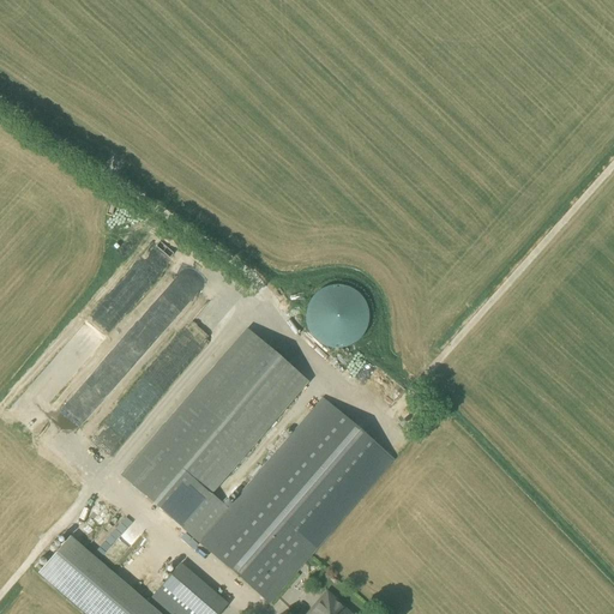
[(169,277),(175,283),(182,276),(188,282),(198,272),(186,260),(169,277)]
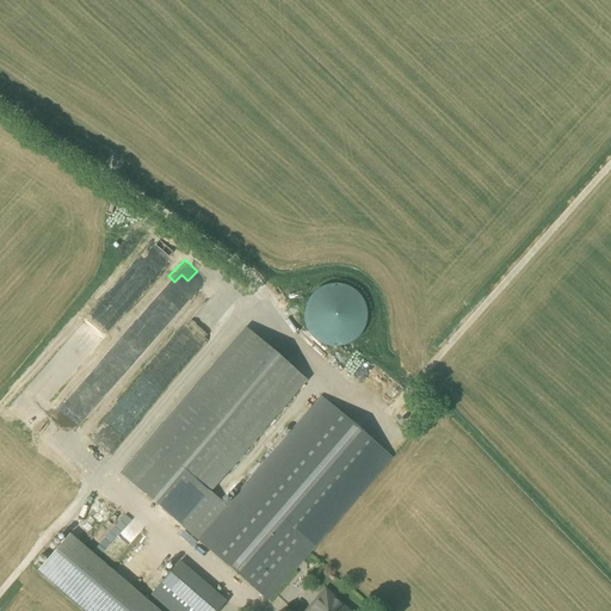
[(334,347),(339,346),(345,345),(350,344),(355,340),(358,337),(362,333),(364,328),(365,322),(366,318),(366,312),(365,307),(363,302),(360,297),(357,294),(353,290),(349,287),(344,285),(339,284),(333,284),(328,284),(322,287),(319,289),(314,292),(310,296),(307,300),(306,304),(304,310),(303,315),(304,321),(306,326),(308,331),(310,335),(314,339),(319,343),(323,345),(328,346),(334,347)]
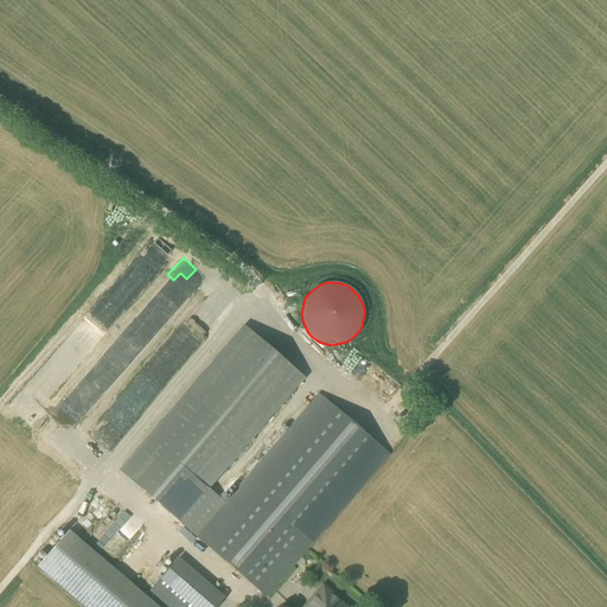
[(224,504),(206,489),(301,379),(243,330),(120,472),(266,598),(389,455),(319,395),(224,504)]
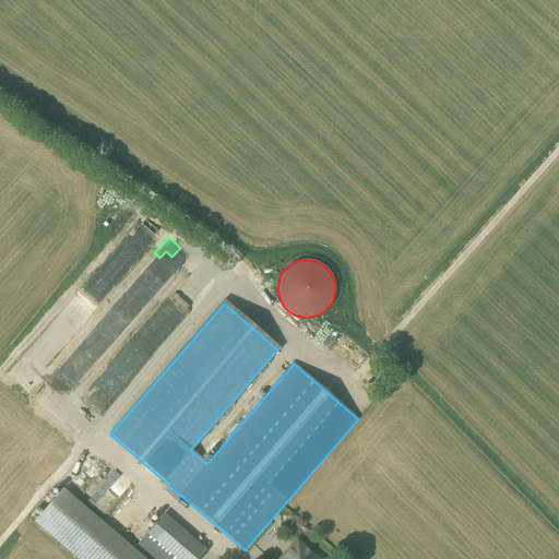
[(103,322),(111,334),(122,325),(114,313),(103,322)]
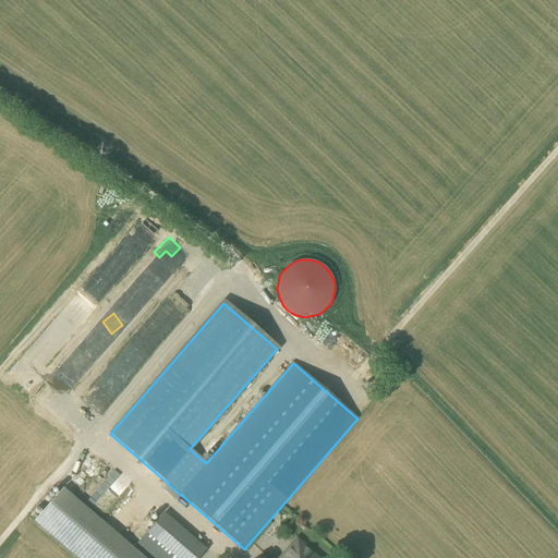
[(347,348),(343,352),(351,358),(354,353),(347,348)]
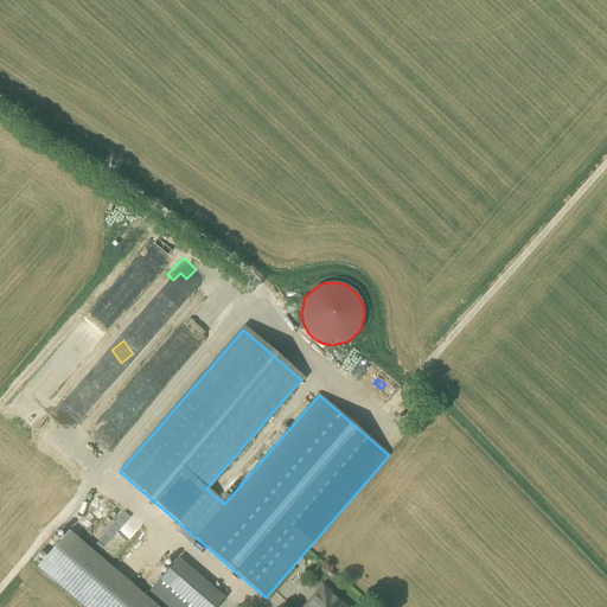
[(78,394),(72,402),(83,408),(88,401),(78,394)]
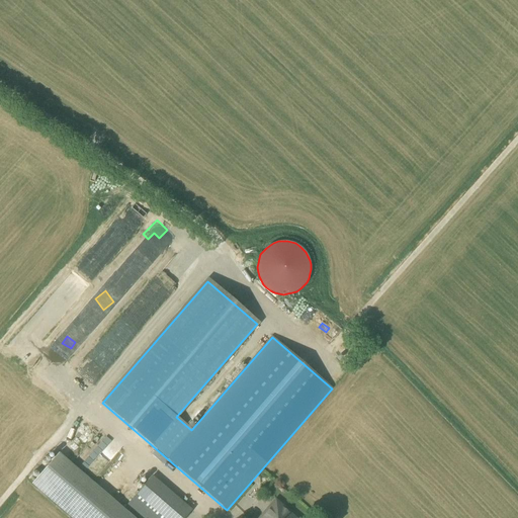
[(70,517),(134,517),(59,453),(31,485),(70,517)]
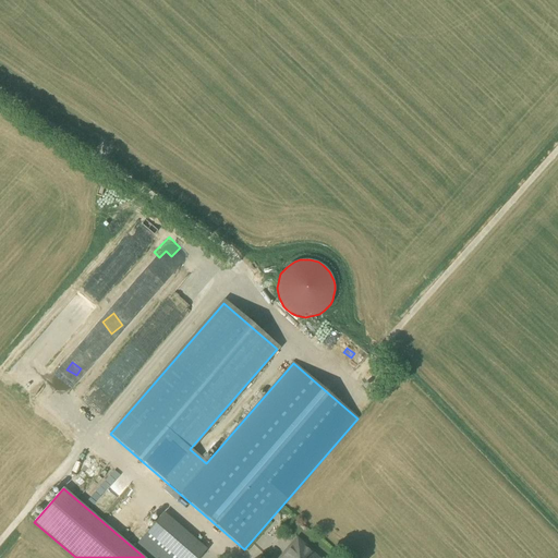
[(101,505),(108,509),(112,501),(106,497),(101,505)]
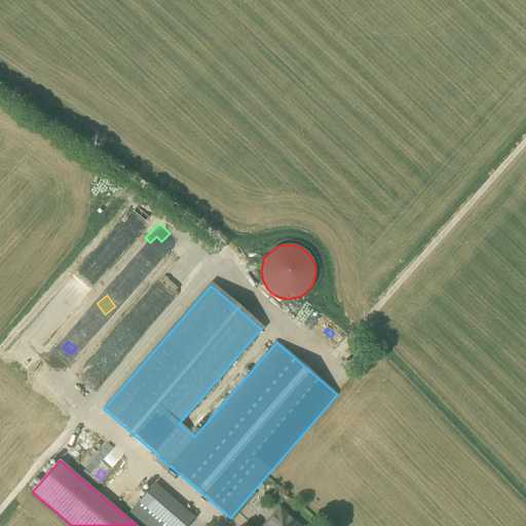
[(187,525),(195,518),(157,484),(128,515),(143,525),(187,525)]
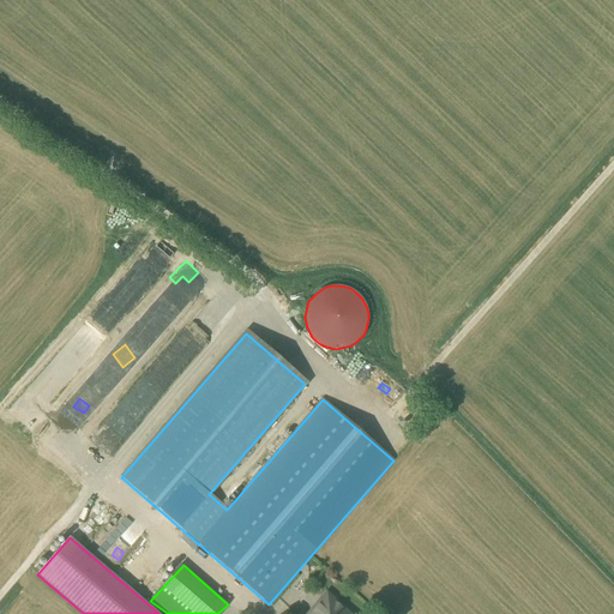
[(349,613),(342,608),(343,607),(326,593),(307,613),(349,613)]
